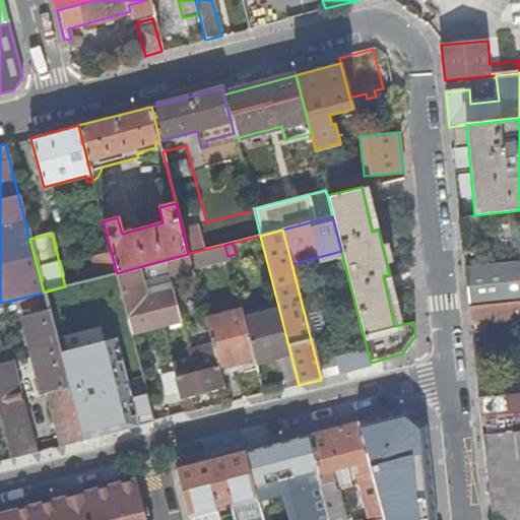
[(228,256),(224,245),(189,253),(192,266),(228,257),(228,256)]
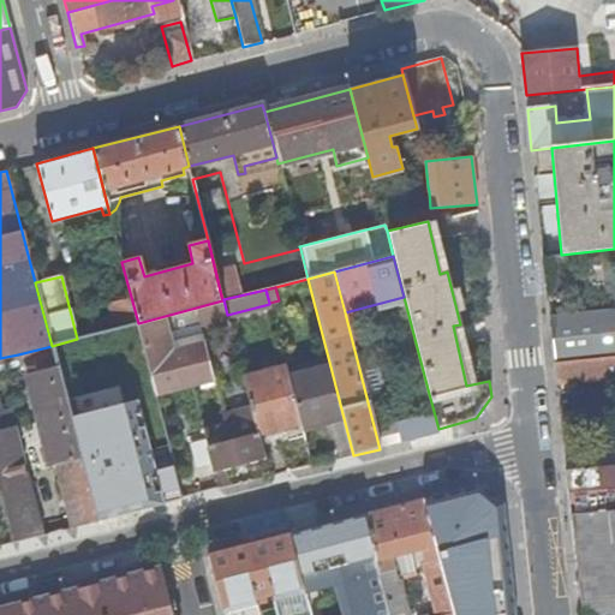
[(91,335),(138,323),(131,297),(109,303),(113,317),(88,323),(91,335)]
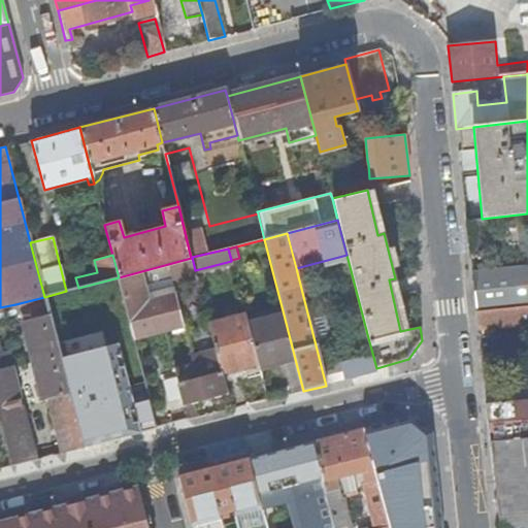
[(168,264),(171,276),(195,270),(192,257),(191,258),(168,264)]
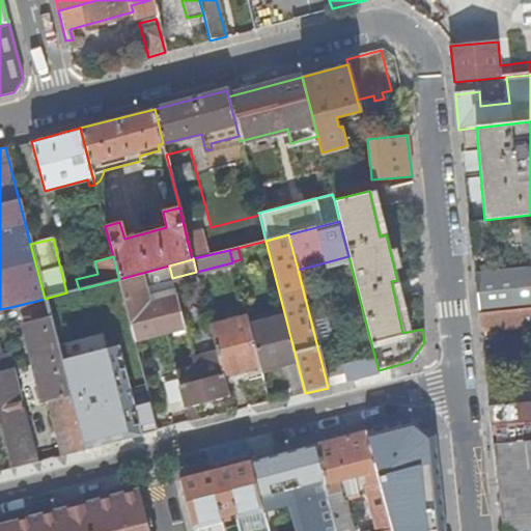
[(119,279),(135,339),(185,327),(172,278),(169,266),(119,279)]
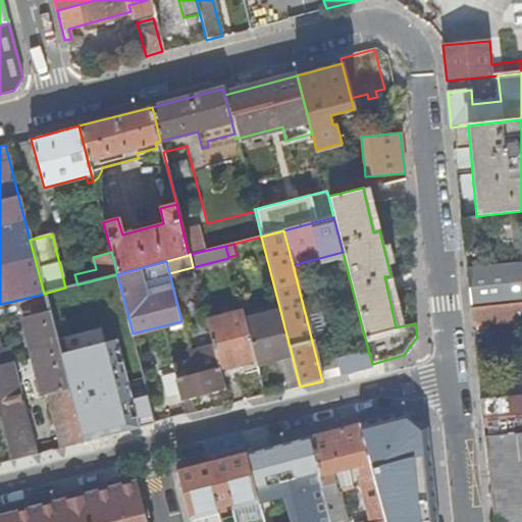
[(521,266),(467,271),(470,309),(521,304),(521,273),(521,272),(521,266)]
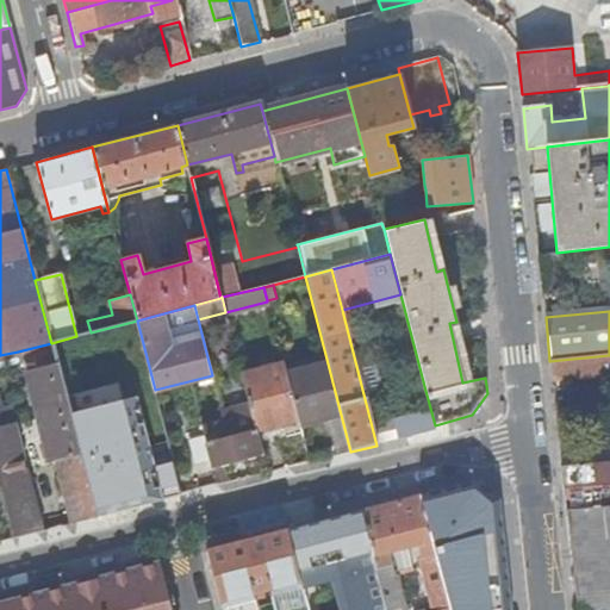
[(153,503),(182,496),(155,390),(137,321),(91,332),(76,336),(51,343),(55,358),(57,365),(66,398),(123,384),(153,503)]
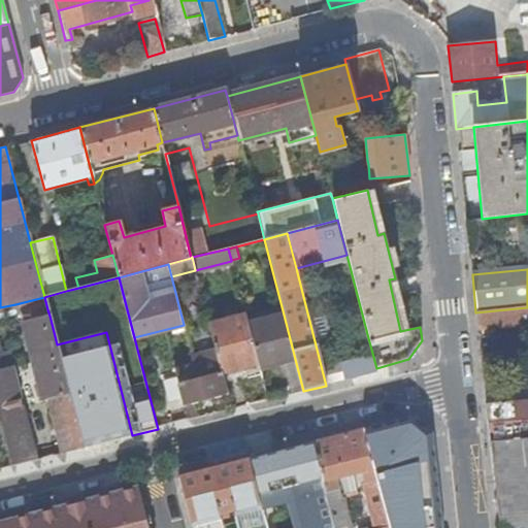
[(20,317),(47,309),(44,297),(15,304),(20,317)]
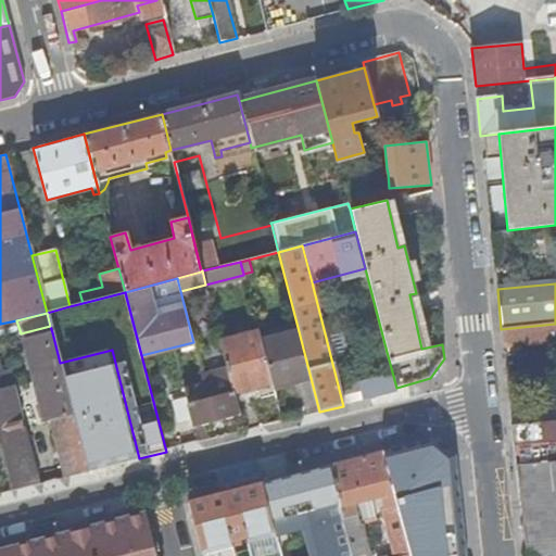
[(555,324),(501,329),(503,346),(555,341),(555,324)]
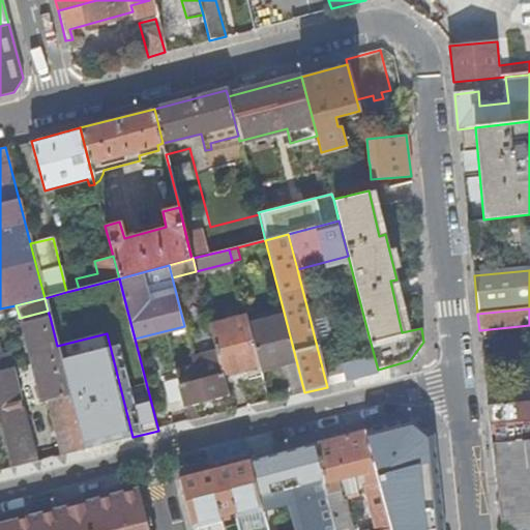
[(21,323),(50,317),(48,311),(20,318),(21,323)]
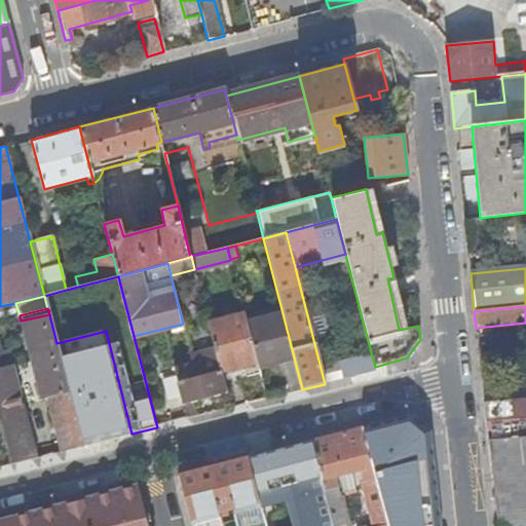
[(221,370),(256,362),(247,323),(245,313),(209,323),(215,346),(221,370)]
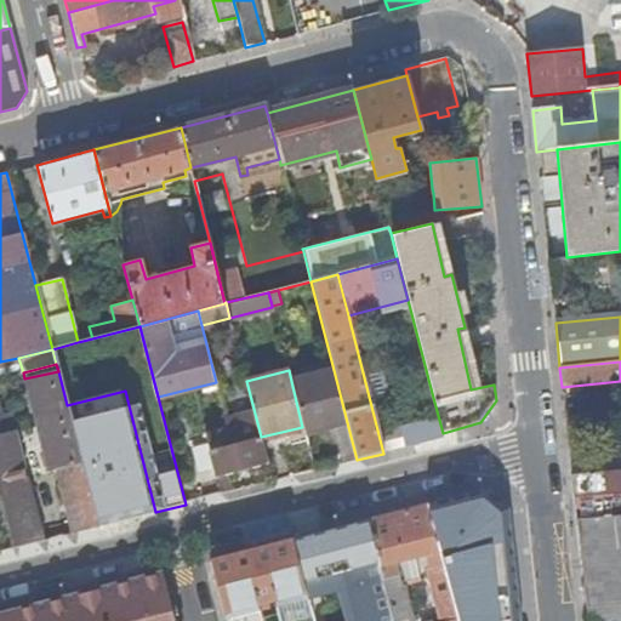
[(305,433),(347,422),(334,370),(291,381),(302,427),(305,433)]
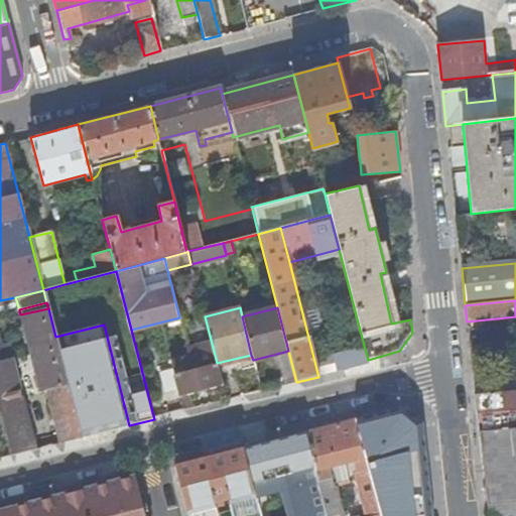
[(80,432),(55,337),(48,308),(20,314),(40,391),(46,389),(60,443),(82,438),(80,432)]
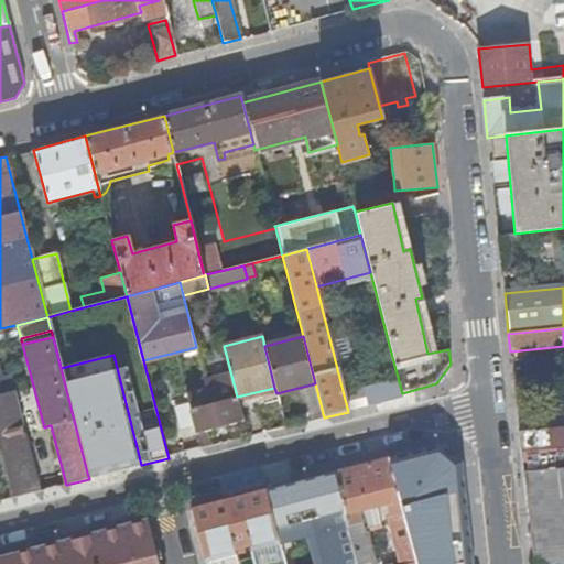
[(394,399),(403,397),(402,393),(392,357),(383,359),(394,399)]
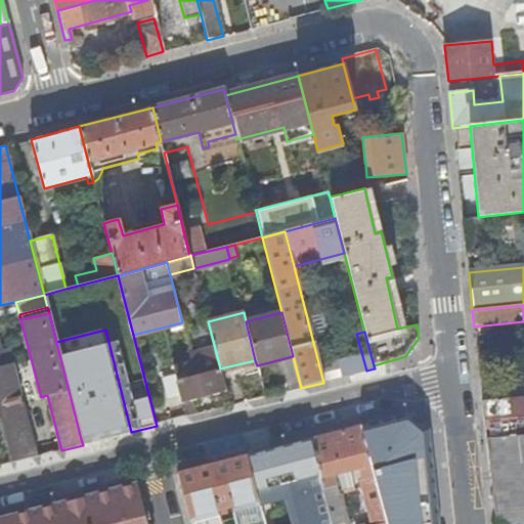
[(190,400),(225,391),(220,368),(214,345),(189,352),(191,359),(173,364),(182,402),(190,400)]
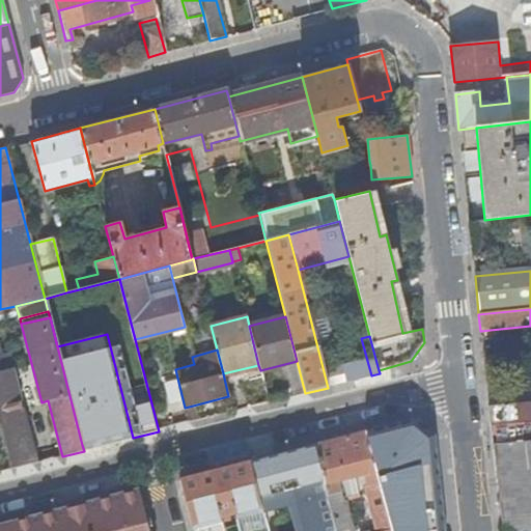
[(0,427),(10,470),(35,464),(10,368),(11,368),(7,353),(0,354),(0,427)]
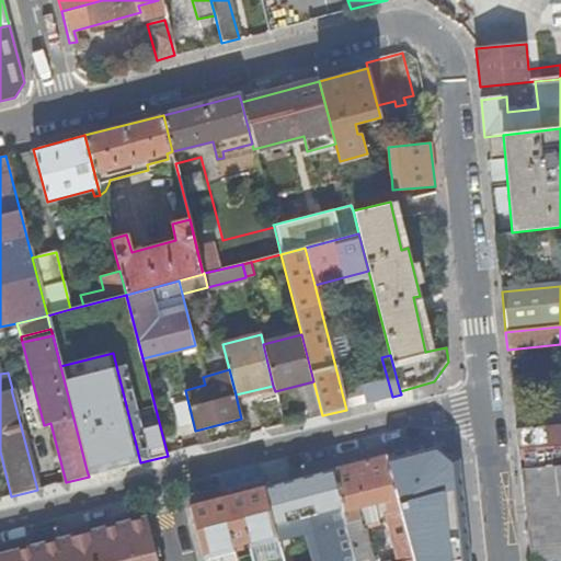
[(310,385),(299,388),(307,418),(318,415),(310,385)]
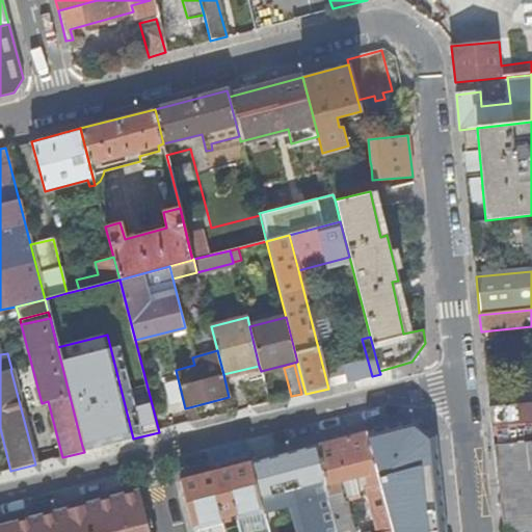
[(531,386),(487,391),(489,407),(531,402),(531,386)]
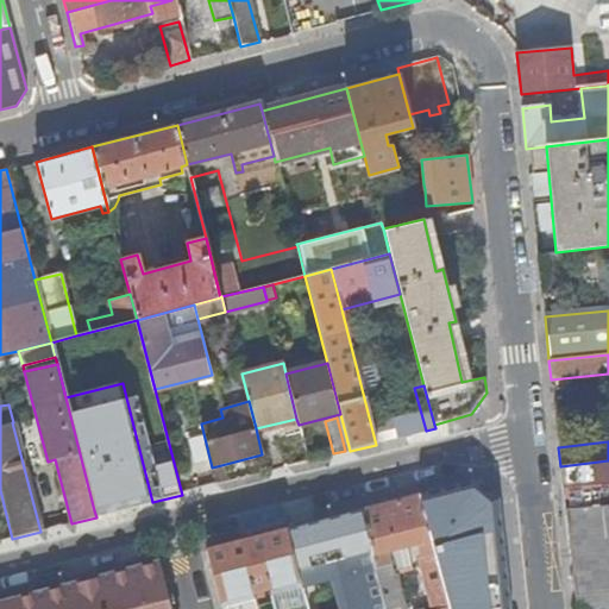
[(608,460),(560,466),(563,496),(575,598),(608,594),(608,460)]
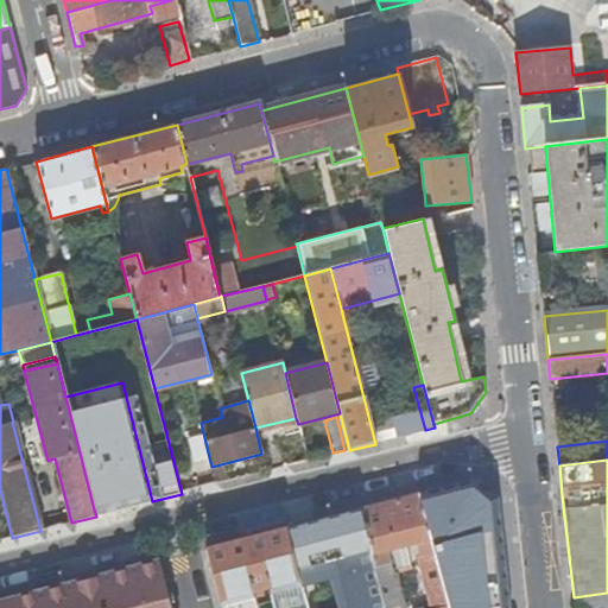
[(442,463),(411,472),(416,487),(447,479),(442,463)]
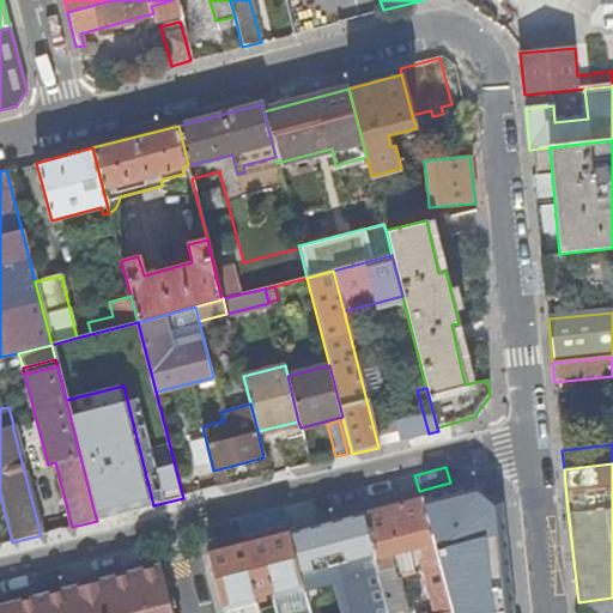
[(218,489),(228,486),(223,468),(213,471),(218,489)]
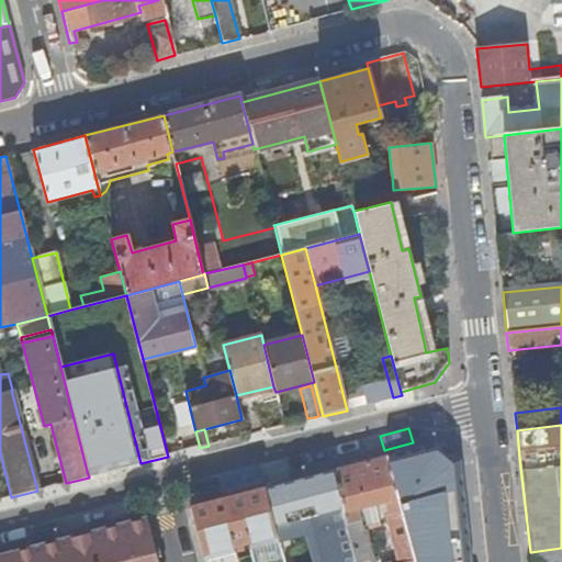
[(470,561),(463,502),(459,460),(439,442),(385,456),(414,561),(470,561)]
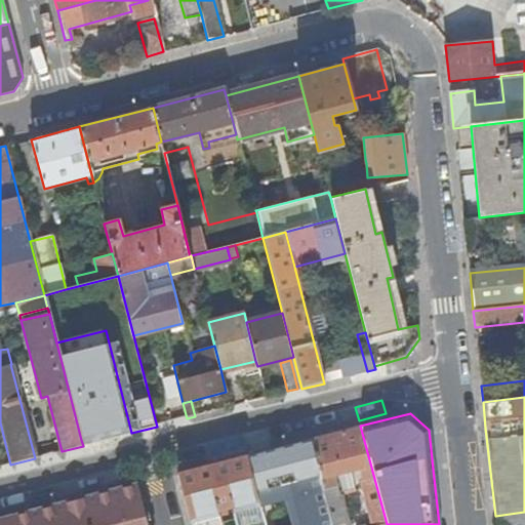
[(387,524),(360,426),(311,438),(332,524),(387,524)]
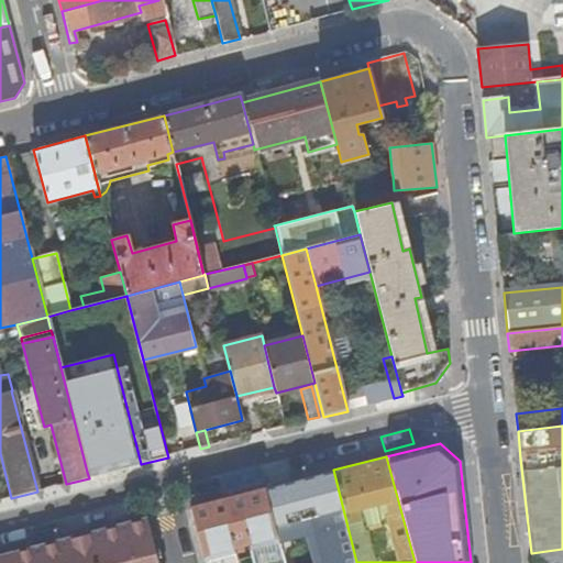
[(89,478),(116,471),(113,465),(87,472),(89,478)]
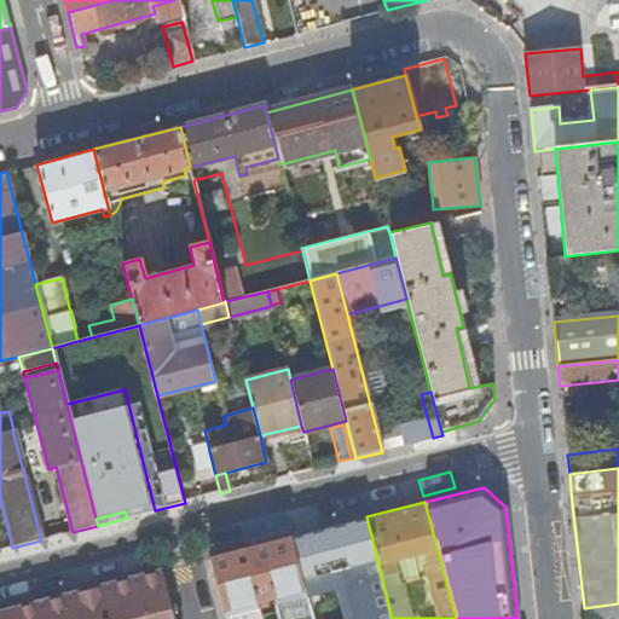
[(392,618),(366,516),(289,537),(301,582),(306,580),(316,618),(392,618)]
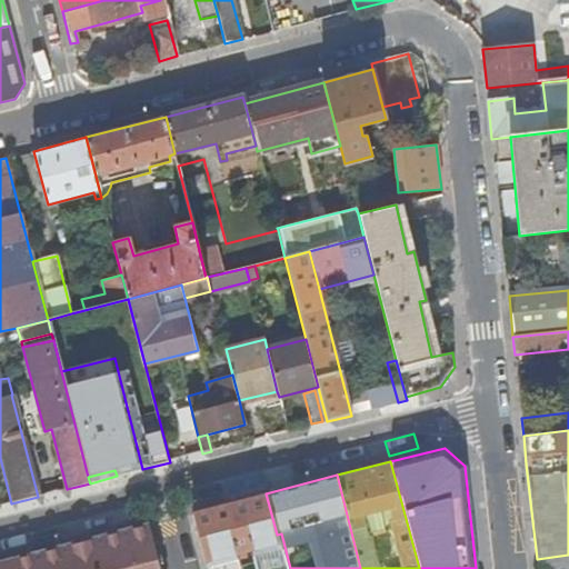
[(277,535),(266,493),(193,512),(207,568),(239,568),(237,558),(247,556),(246,550),(279,542),(277,535)]
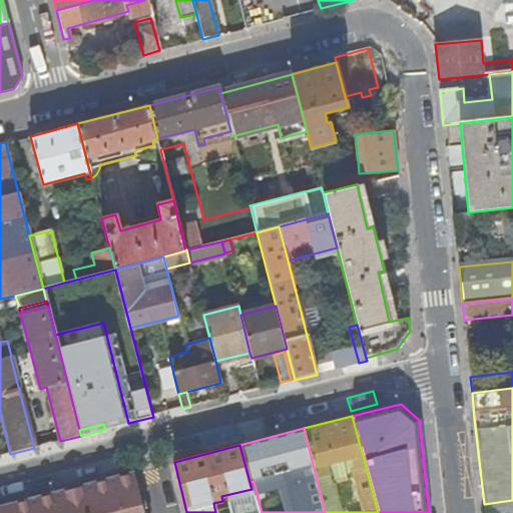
[(143,512),(134,472),(71,488),(5,505),(0,506),(0,512),(143,512)]
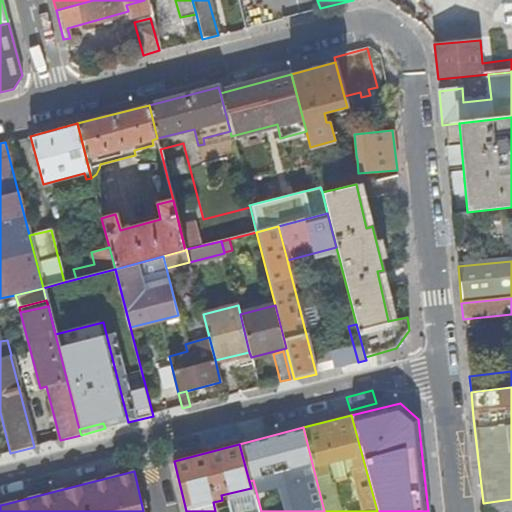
[(511,511),(511,499),(483,503),(483,511),(511,511)]
